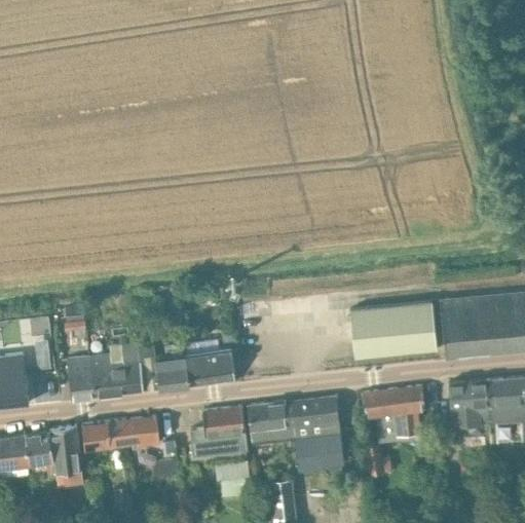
[(445,360),(524,351),(524,291),(439,300),(445,360)]
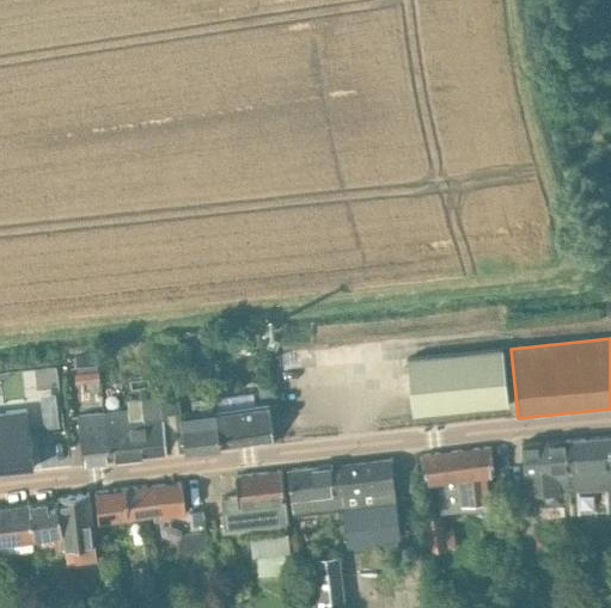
[(413,418),(508,410),(503,351),(407,360),(413,418)]
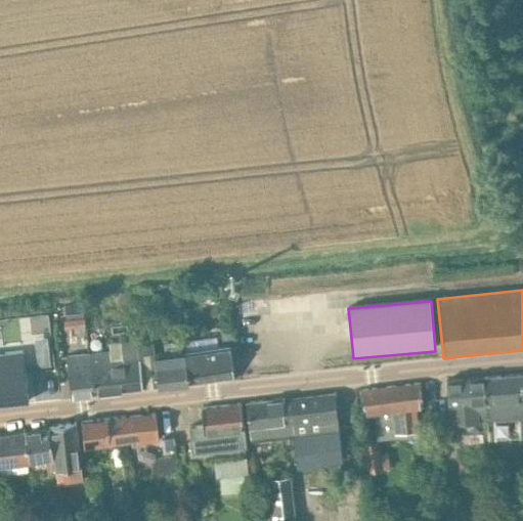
[(66,320),(85,319),(83,306),(64,308),(66,320)]
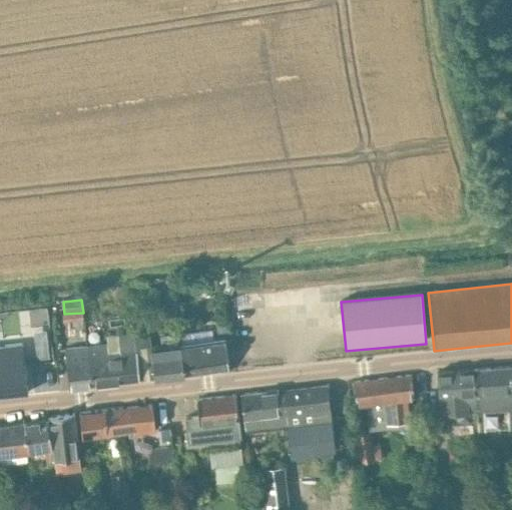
[(62,316),(63,325),(84,322),(83,314),(62,316)]
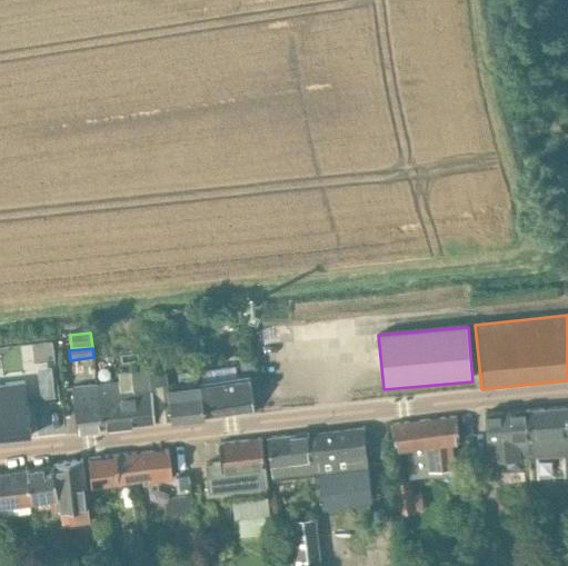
[(208,354),(196,355),(198,368),(209,366),(208,354)]
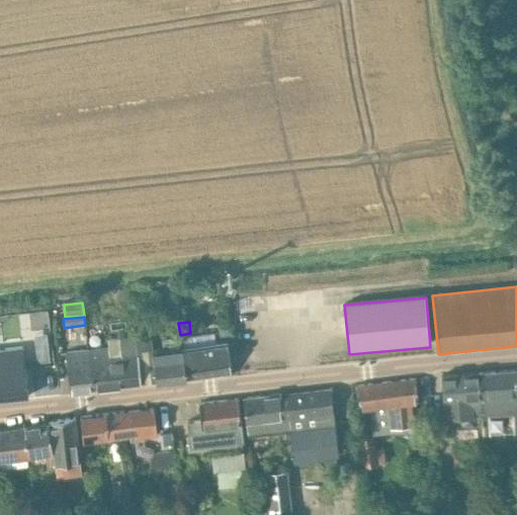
[(136,355),(136,341),(135,336),(119,338),(121,348),(110,350),(110,348),(87,351),(91,392),(140,385),(136,355)]
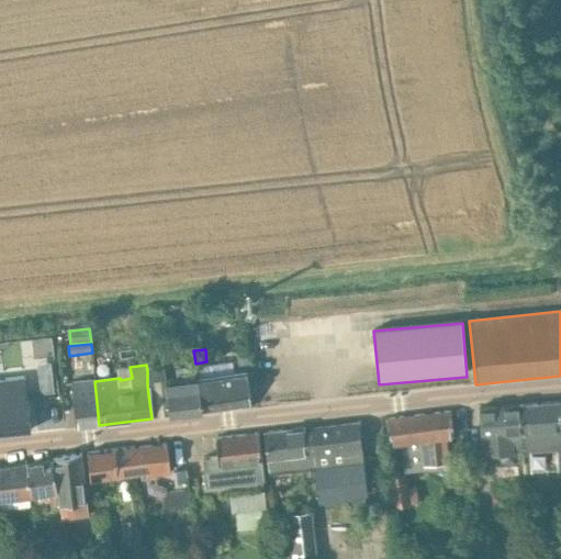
[(201,413),(198,379),(165,383),(164,369),(147,370),(147,386),(152,418),(201,413)]
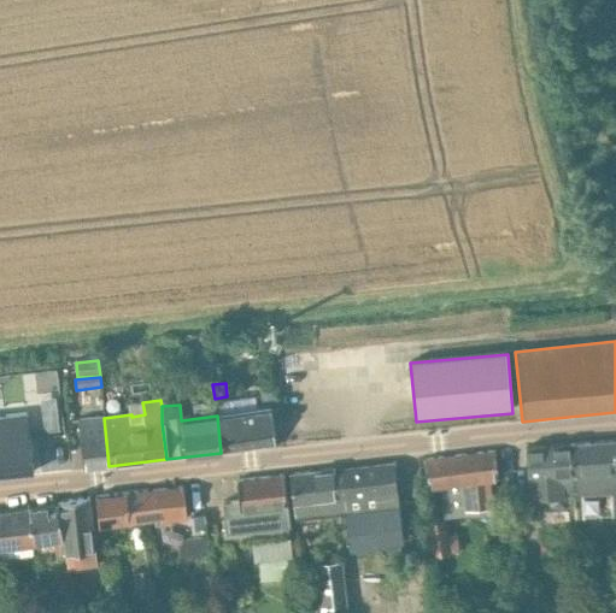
[(217,416),(221,453),(276,447),(270,408),(217,416)]
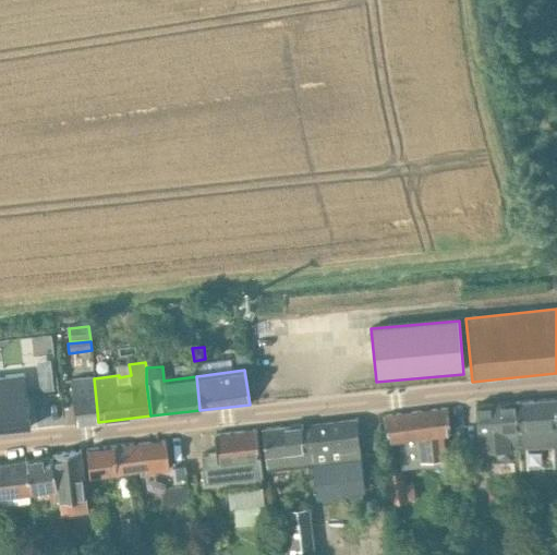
[(0,432),(32,430),(29,413),(25,375),(0,377),(0,432)]
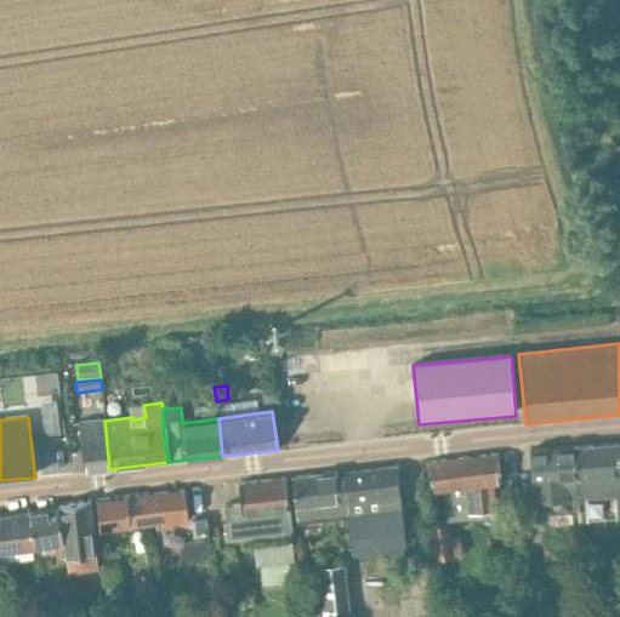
[(58,420),(43,421),(45,438),(60,436),(58,420)]
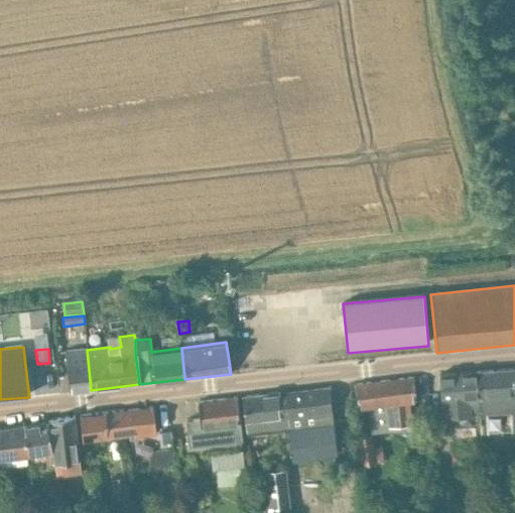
[(70,393),(91,390),(87,350),(66,352),(70,393)]
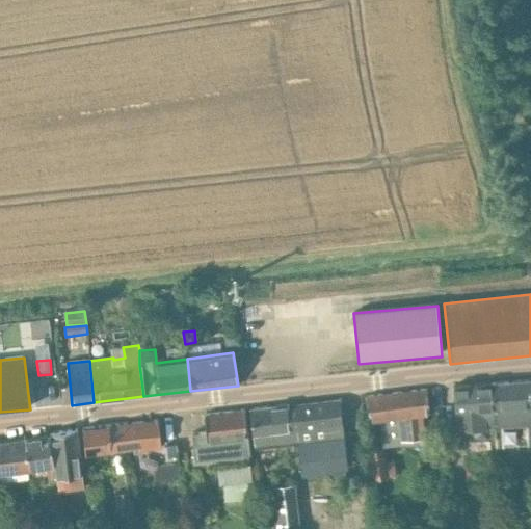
[(493,385),(496,439),(497,450),(530,447),(530,382),(493,385)]
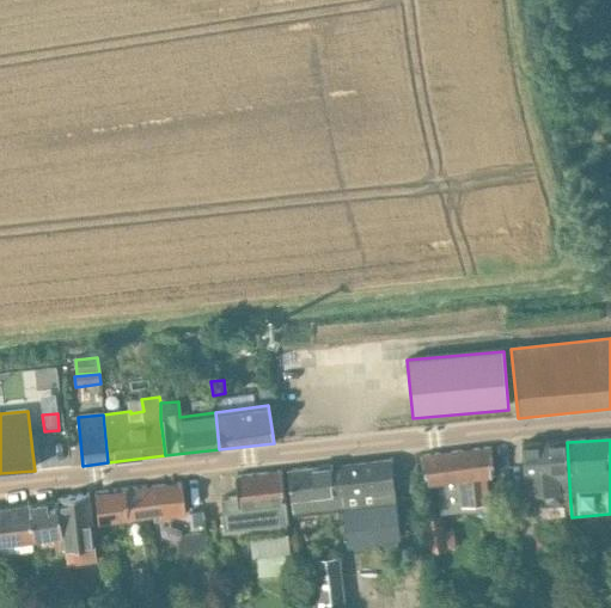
[(553,509),(570,504),(567,442),(520,446),(524,495),(525,505),(536,509),(542,510),(553,509)]
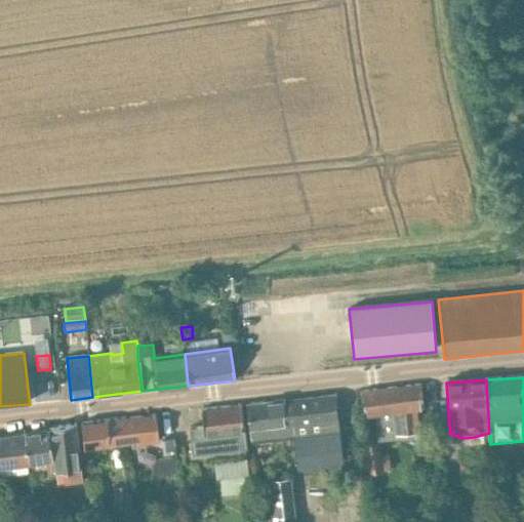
[(392,389),(390,389),(392,411),(394,428),(395,433),(395,435),(396,441),(399,440),(399,439),(415,438),(415,441),(420,440),(419,432),(418,428),(416,409),(422,409),(420,386),(392,389)]
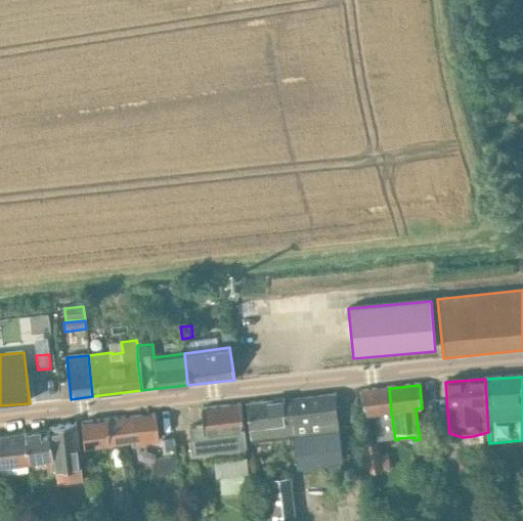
[(342,463),(336,411),(334,395),(246,405),(248,427),(250,443),(293,438),(297,468),(342,463)]
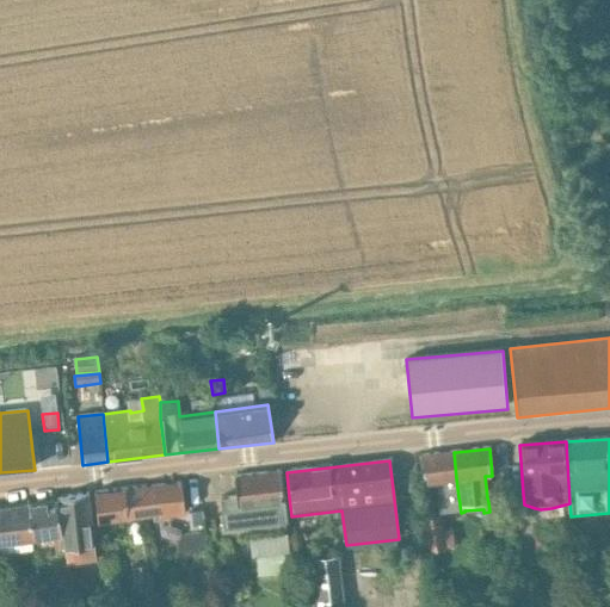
[(289,555),(287,536),(288,534),(284,497),(281,472),(235,478),(236,495),(220,497),(223,530),(216,531),(217,542),(250,538),(252,559),(289,555)]
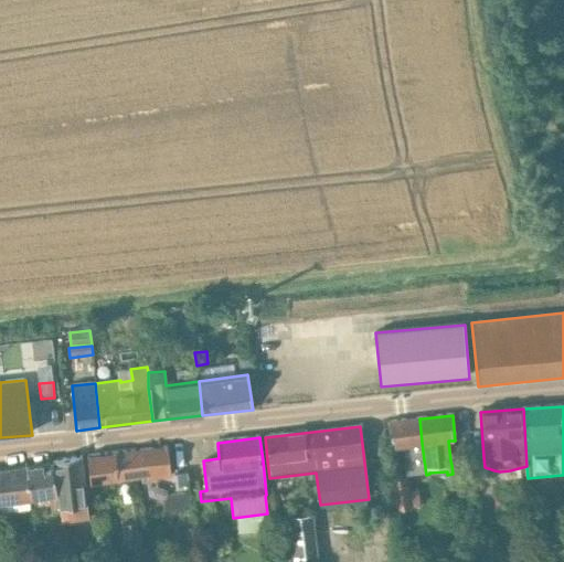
[(127,453),(130,477),(148,475),(148,479),(170,477),(167,447),(127,453)]
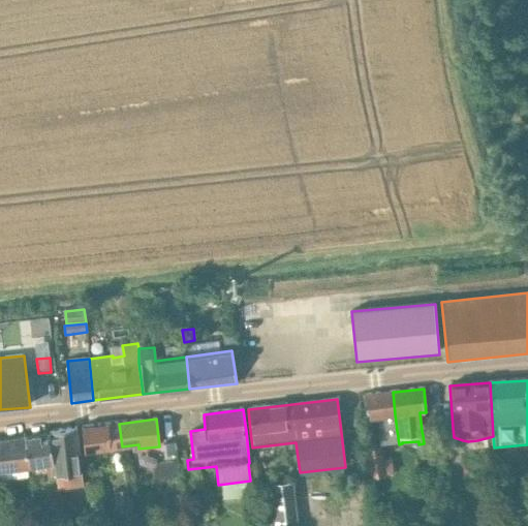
[(85,452),(122,446),(119,424),(82,428),(85,452)]
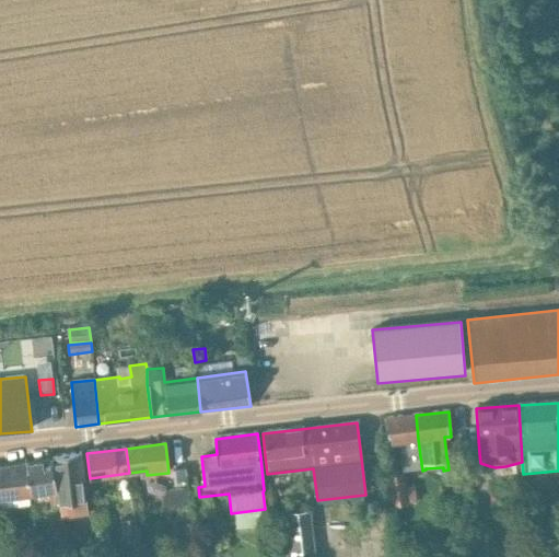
[(53,462),(57,503),(61,502),(63,520),(88,518),(81,456),(54,460),(54,462),(53,462)]
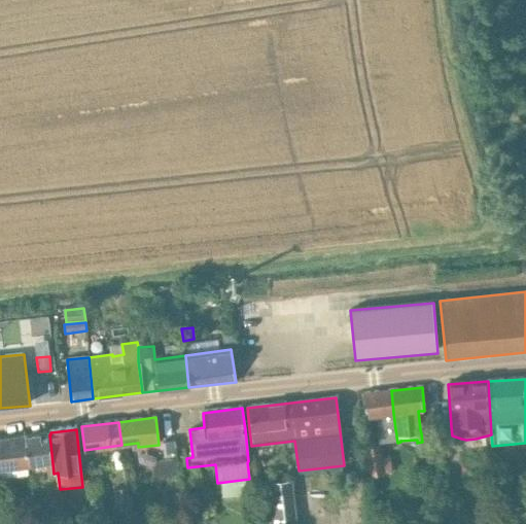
[(48,474),(54,474),(49,434),(28,438),(30,463),(46,461),(48,474)]
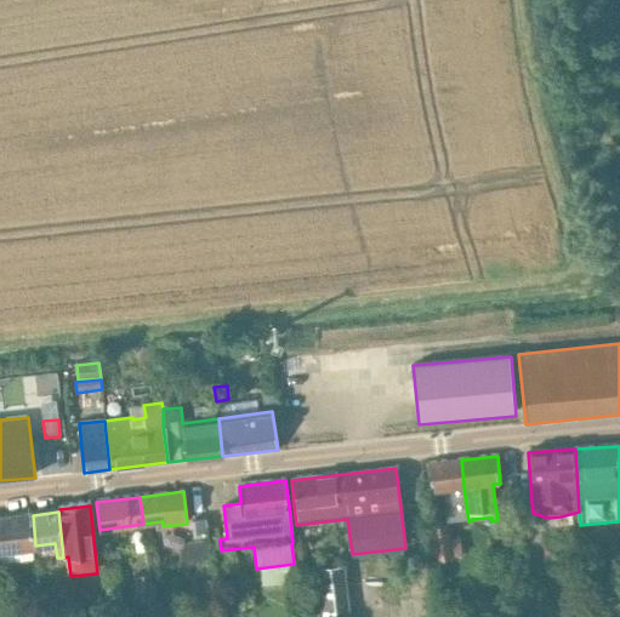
[(0,550),(35,546),(33,515),(0,519),(0,550)]
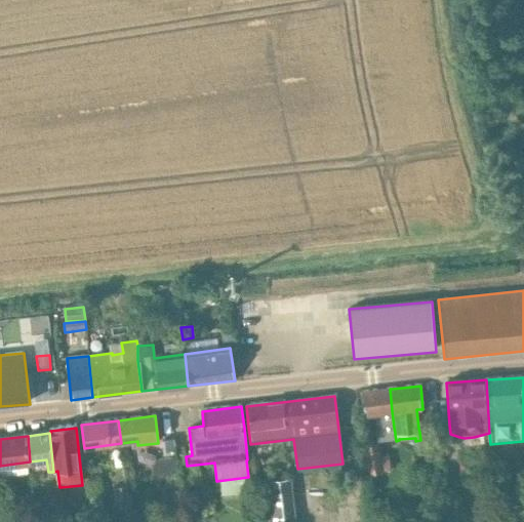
[(367,475),(384,473),(379,445),(364,447),(367,475)]
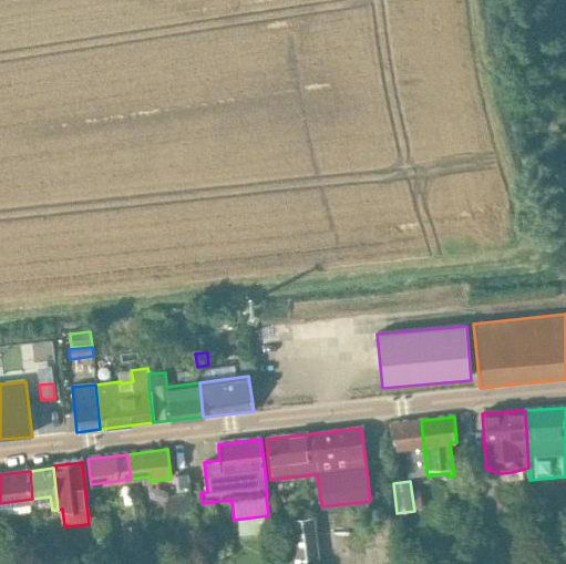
[(319,563),(315,518),(278,521),(283,563),(319,563)]
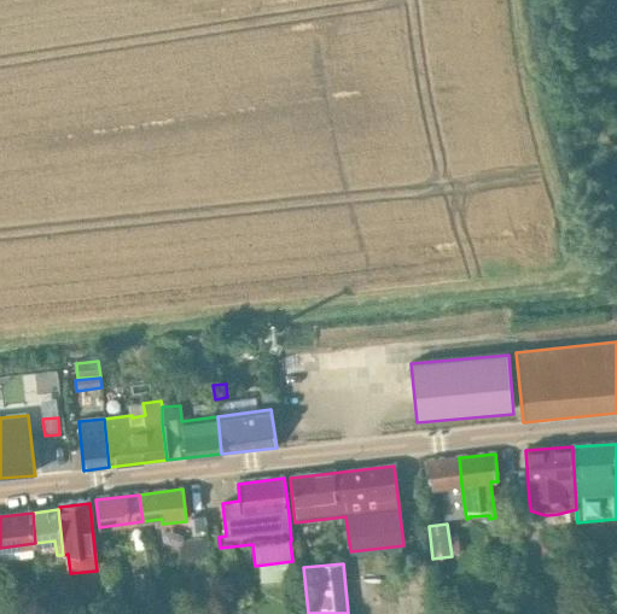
[(155,573),(133,576),(138,604),(158,602),(155,573)]
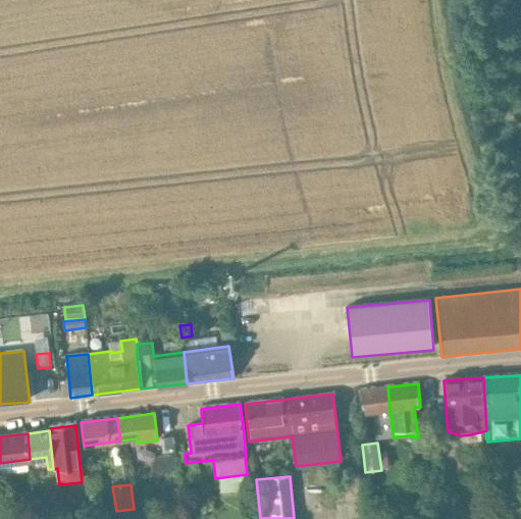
[(103,492),(89,495),(91,513),(105,512),(103,492)]
